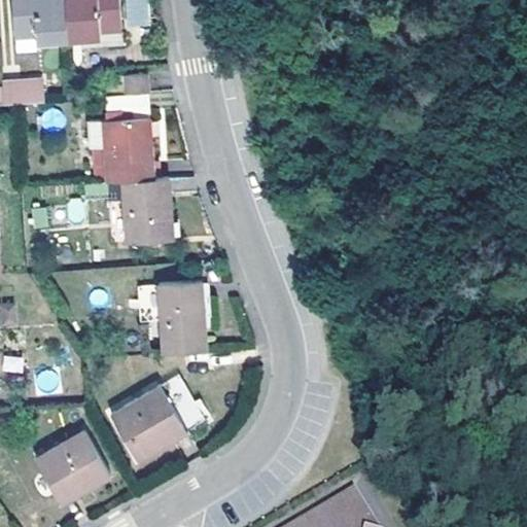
[(39,40),(70,38),(67,0),(12,0),(16,35),(38,33),(39,40)]
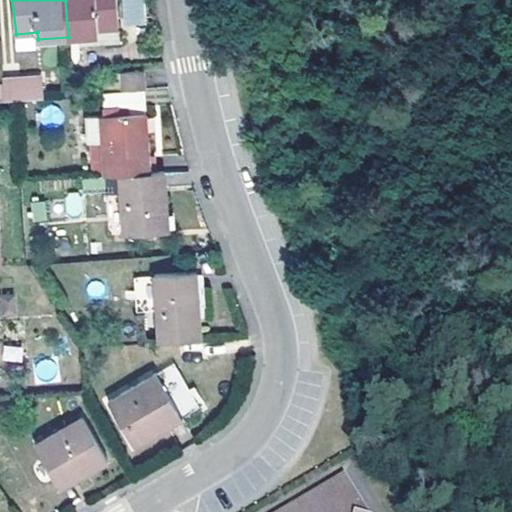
[(65,0),(68,37),(99,34),(99,27),(120,26),(117,0),(65,0)]
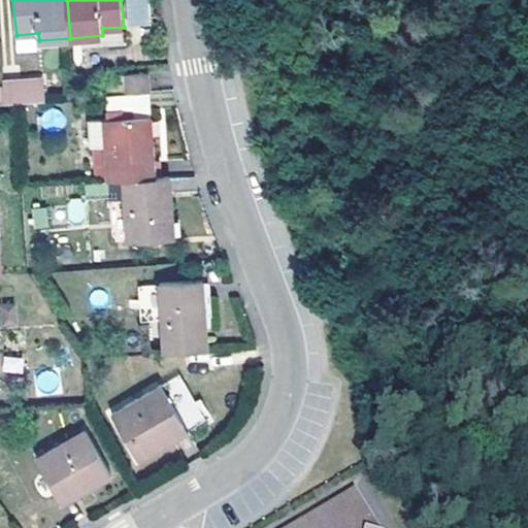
[(124,0),(125,26),(149,25),(147,0),(124,0)]
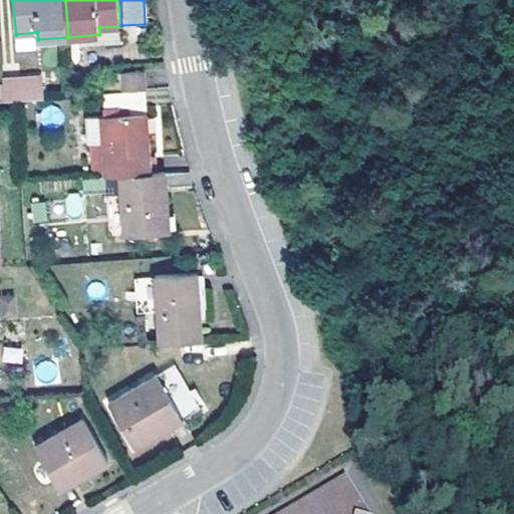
[(120,70),(121,90),(147,88),(145,68),(120,70)]
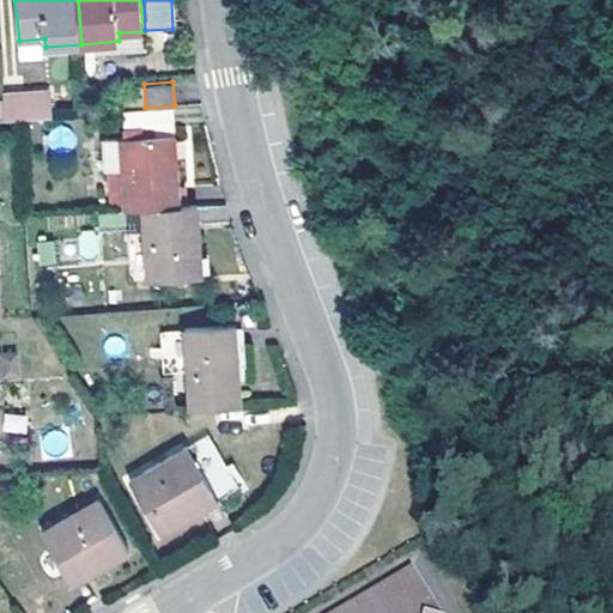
[(35,93),(37,117),(49,116),(47,92),(35,93)]
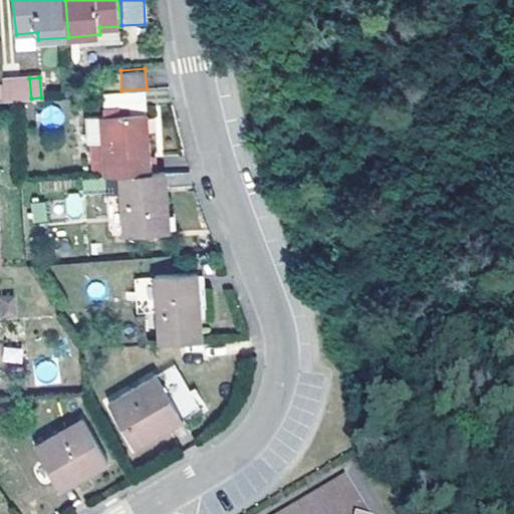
[(17,98),(31,98),(29,78),(4,80),(4,83),(5,99),(17,98)]
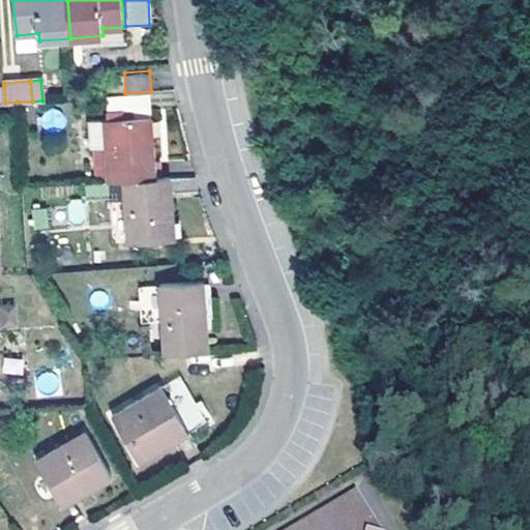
[(66,128),(67,111),(42,109),(40,126),(66,128)]
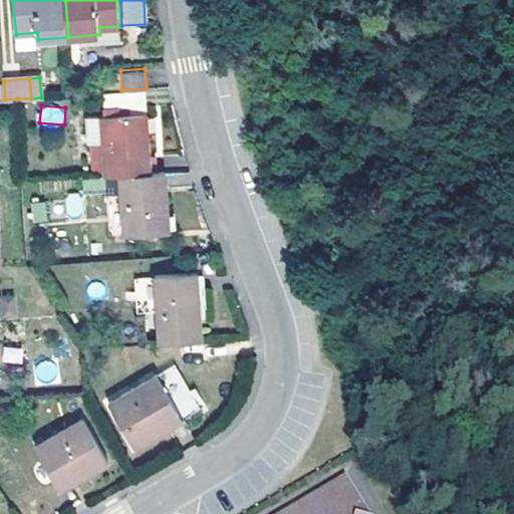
[(103,136),(105,176),(150,173),(147,112),(102,115),(103,136)]
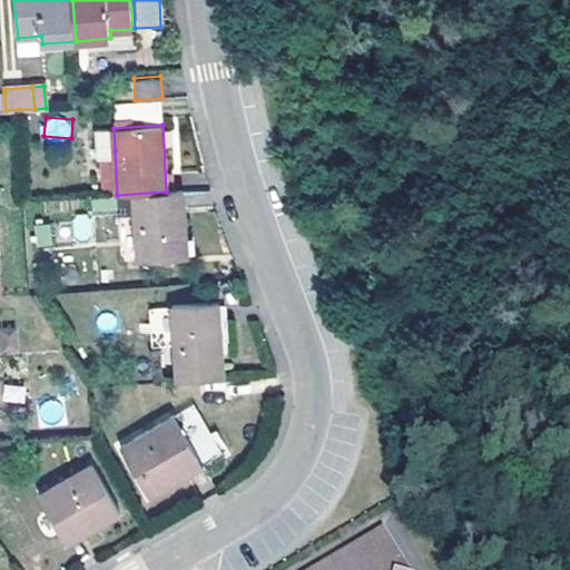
[(98,151),(101,196),(117,195),(115,150),(98,151)]
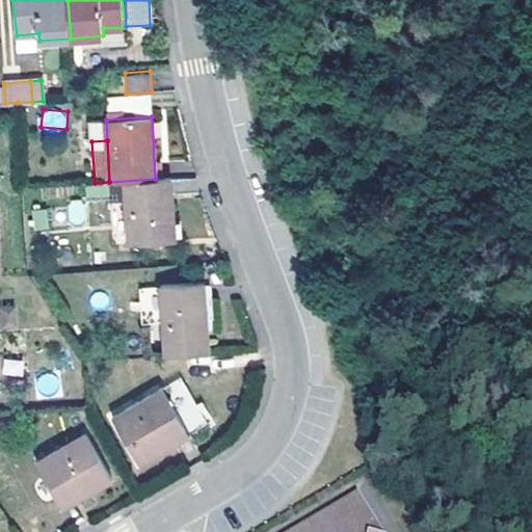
[(155,179),(109,182),(111,202),(127,200),(129,243),(176,240),(170,177),(155,179)]
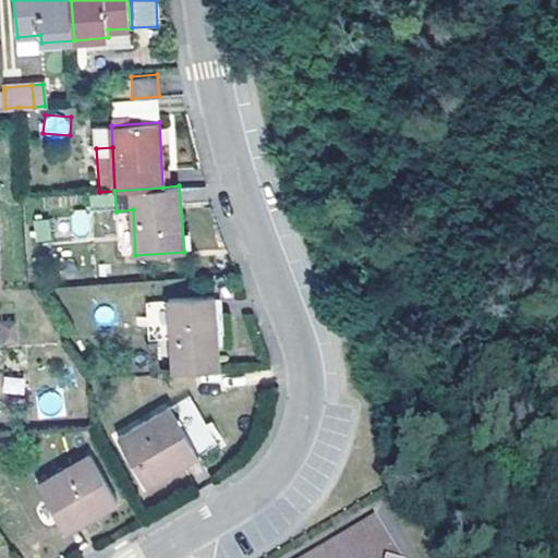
[(57,218),(49,219),(50,239),(59,239),(57,218)]
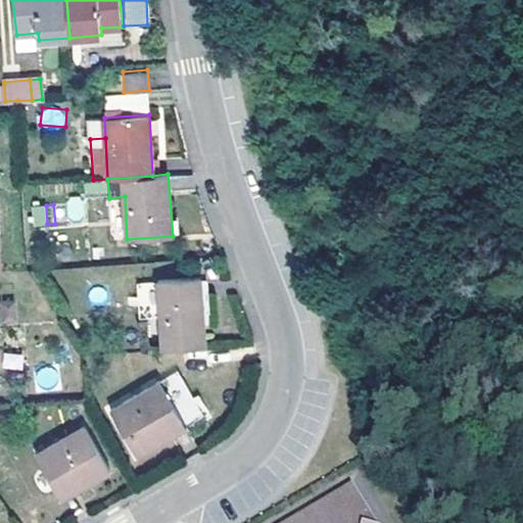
[(46,205),(36,206),(37,225),(47,224),(46,205)]
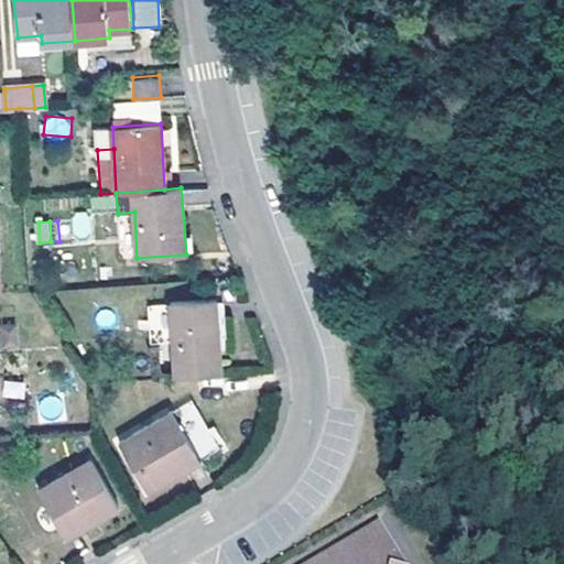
[(173,339),(175,376),(223,372),(216,299),(171,301),(171,303),(173,339)]
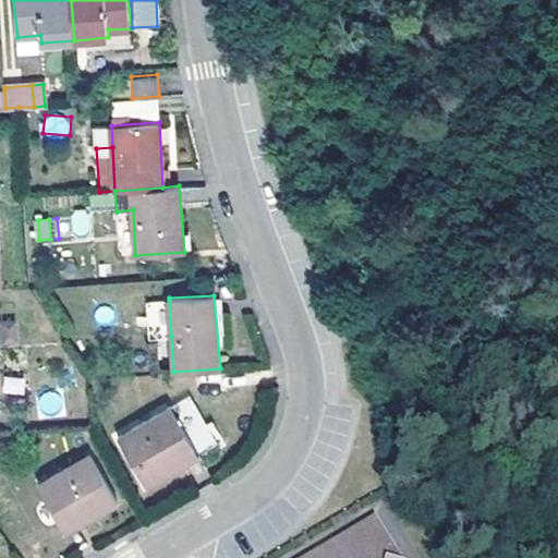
[(171,336),(169,300),(147,301),(149,337),(171,336)]
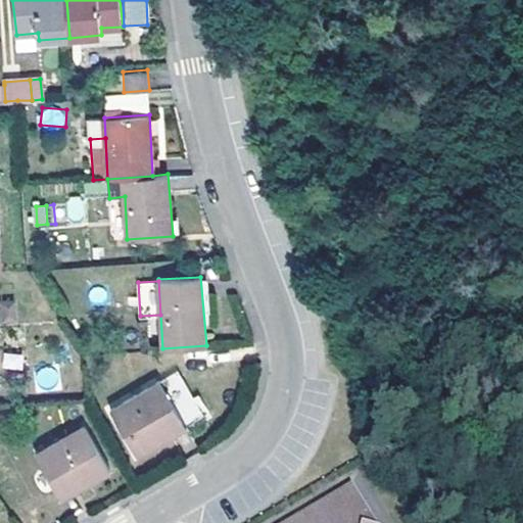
[(15,299),(2,300),(3,319),(17,318),(15,299)]
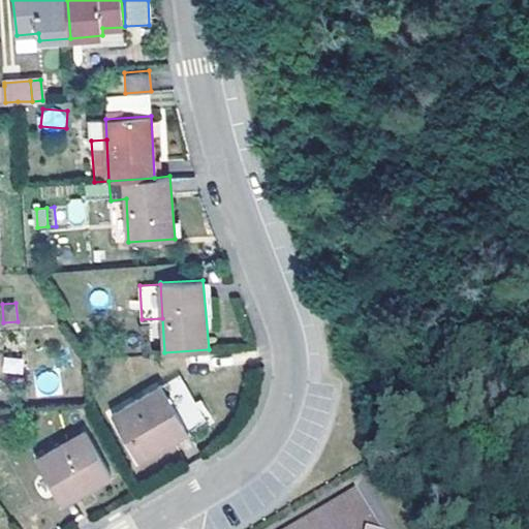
[(3,373),(24,373),(24,358),(3,358),(3,373)]
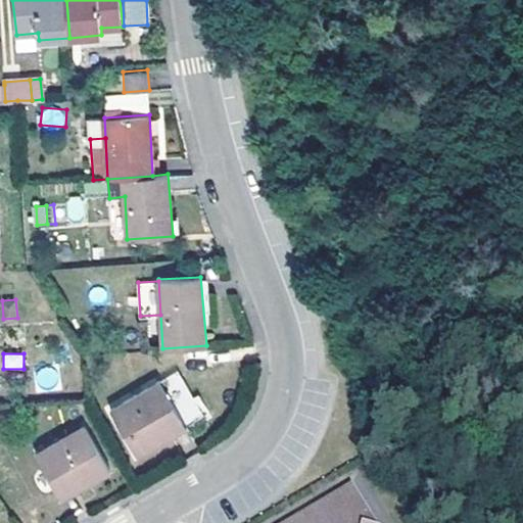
[(178,370),(160,380),(187,426),(203,413),(178,370)]
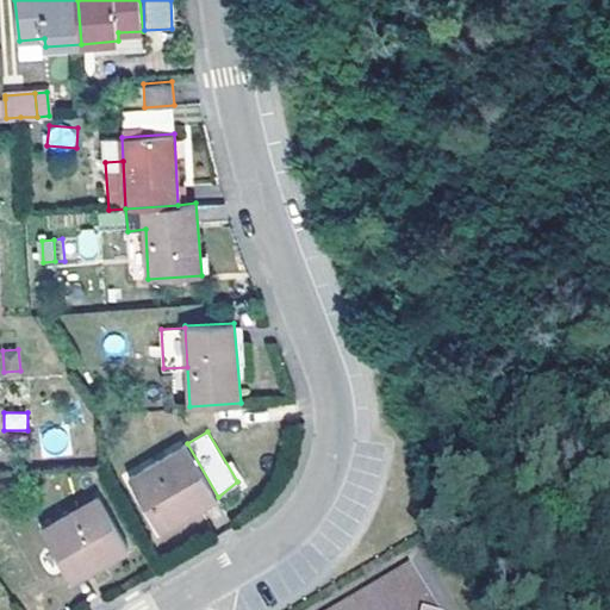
[(187,443),(131,477),(160,530),(218,497),(187,443)]
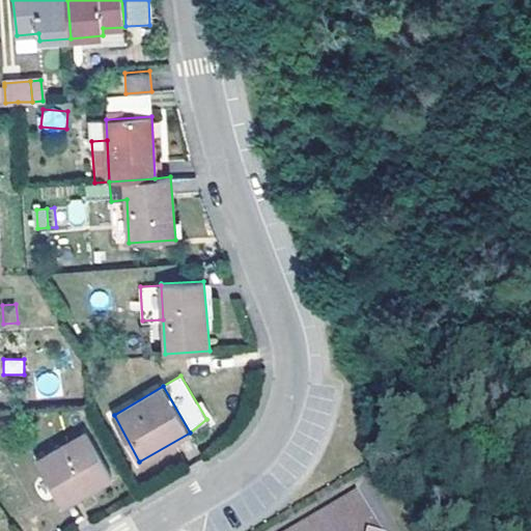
[(86,431),(36,458),(59,499),(88,481),(92,490),(114,476),(86,431)]
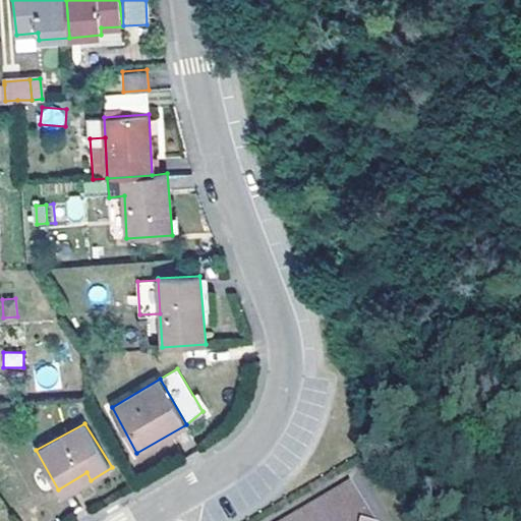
[(62,497),(91,480),(87,472),(58,489),(62,497)]
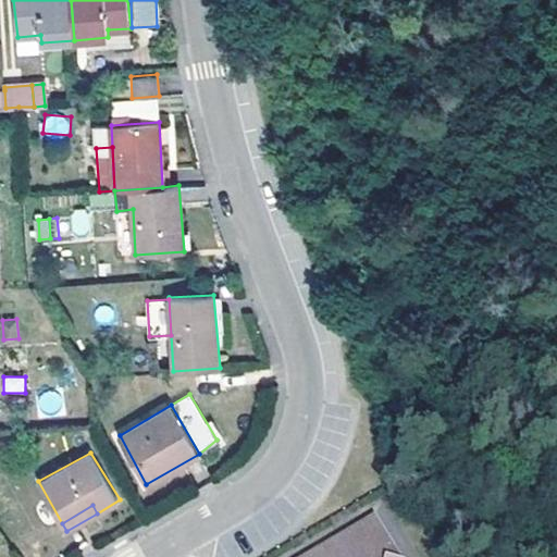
[(400,556),(376,515),(301,556),(400,556)]
